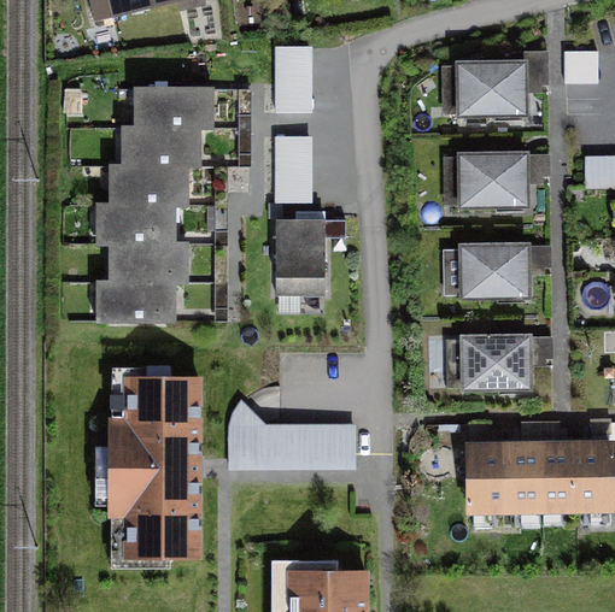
[(110,0),(117,27),(193,11),(191,0),(110,0)]
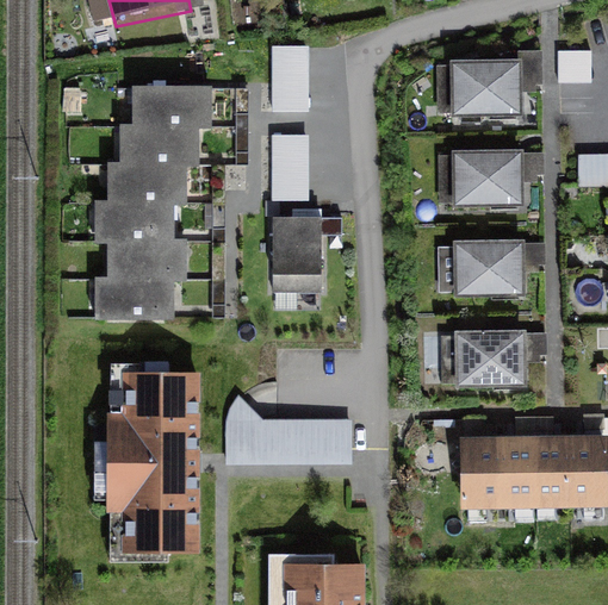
[(304,42),(271,43),(272,104),(305,103),(304,42)]
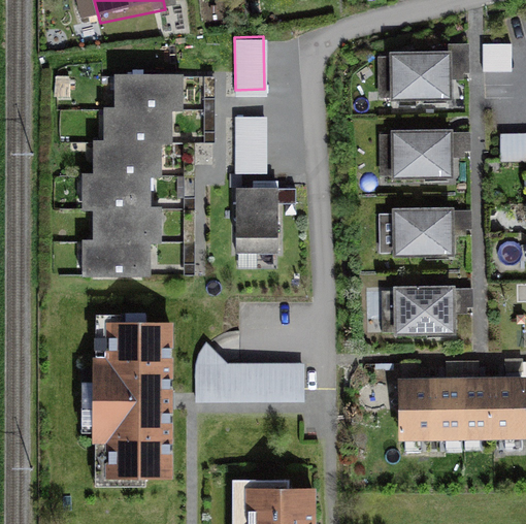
[(512,43),(482,43),(482,73),(511,73),(512,43)]
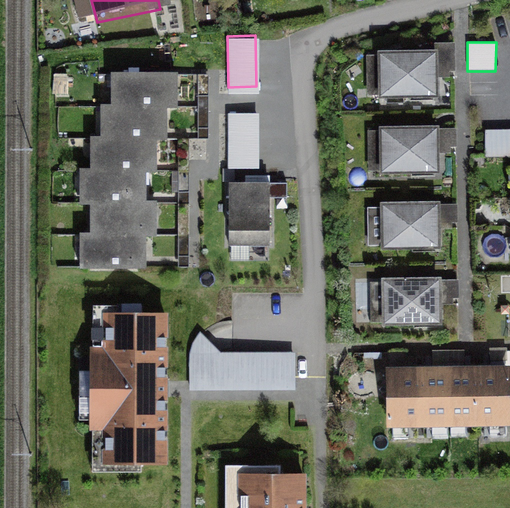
[(431,50),(382,50),(382,88),(431,88),(431,50)]
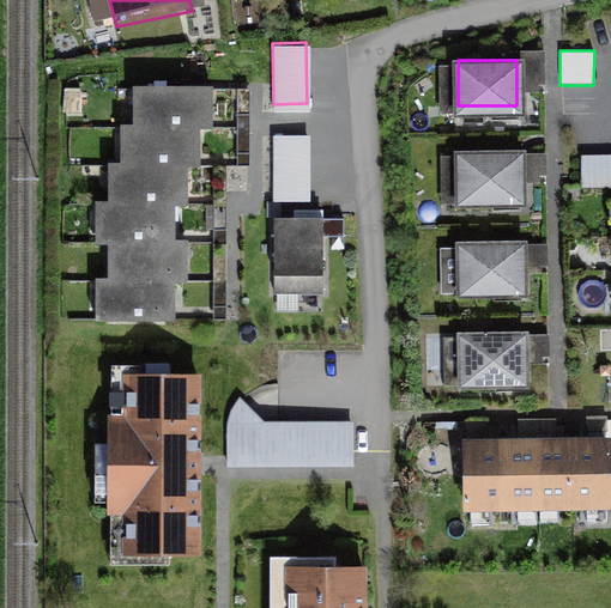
[(183,186),(183,165),(197,165),(198,149),(198,129),(210,129),(210,111),(210,86),(134,85),(134,125),(123,125),(122,162),(109,162),(109,199),(97,199),(97,238),(109,238),(109,275),(98,275),(98,315),(171,315),(171,296),(171,277),(183,277),(183,263),(183,239),(171,238),(171,225),(171,200),(183,200),(183,186)]
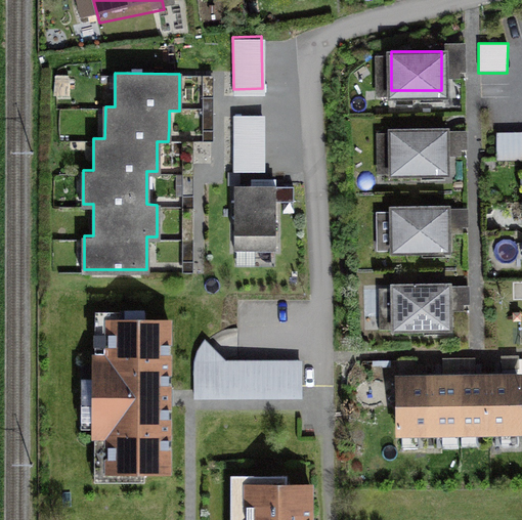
[(263,115),(233,115),(233,168),(263,168),(263,115)]
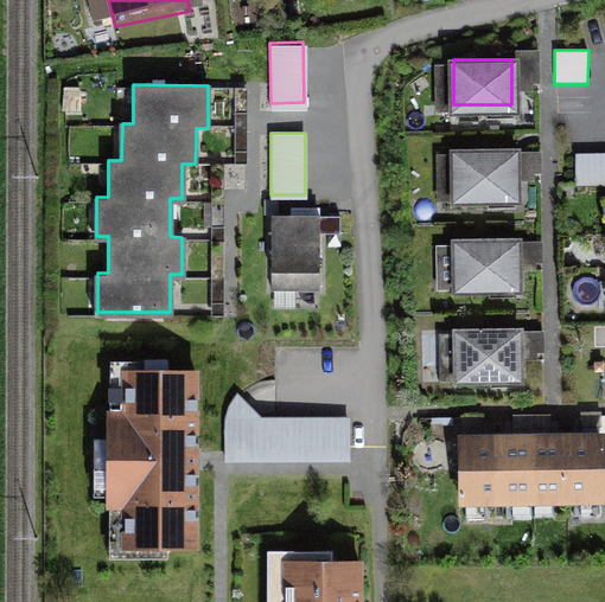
[(604,146),(574,147),(574,180),(604,179),(604,146)]
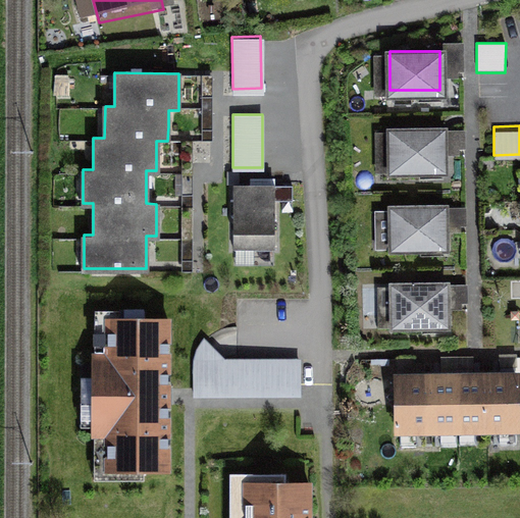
[(442,126),(386,126),(386,168),(442,168),(442,126)]
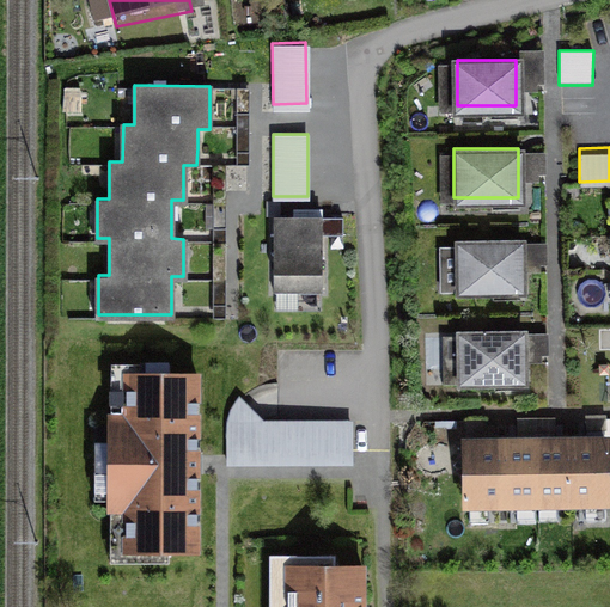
[(331,212),(273,213),(275,277),(334,276),(331,212)]
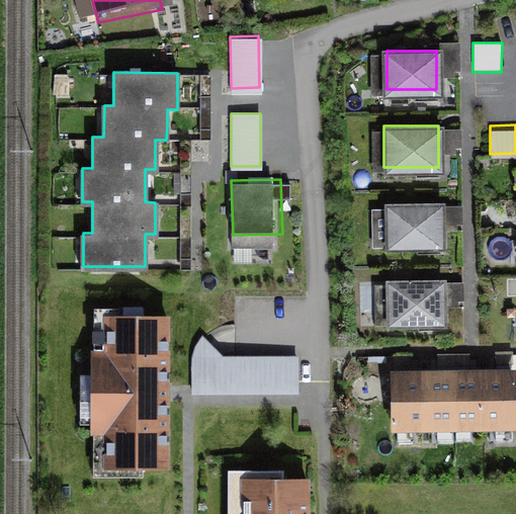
[(440,201),(382,202),(383,247),(441,245),(440,201)]
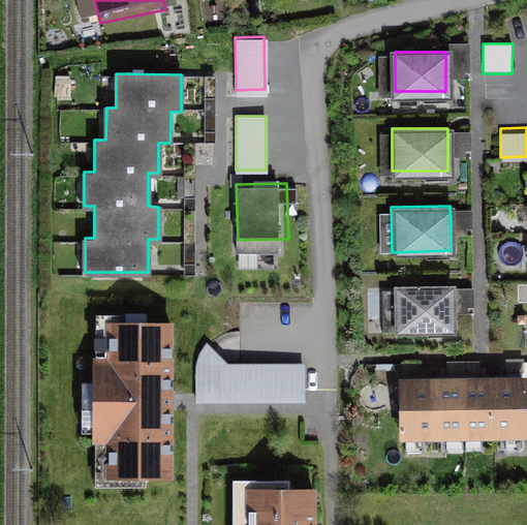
[(452,286),(398,286),(398,329),(452,329),(452,286)]
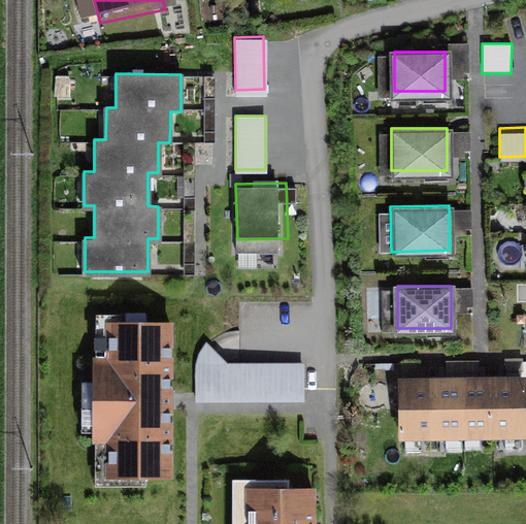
[(181,322),(116,322),(116,353),(101,353),(99,445),(112,445),(112,477),(179,477),(181,322)]
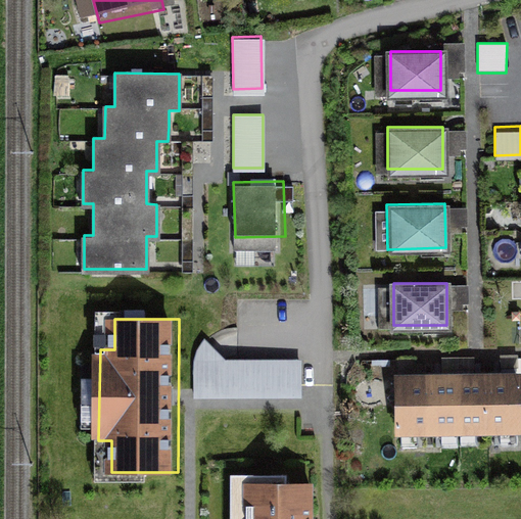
[(229,363),(206,341),(197,355),(195,378),(193,392),(299,392),(299,362),(229,363)]
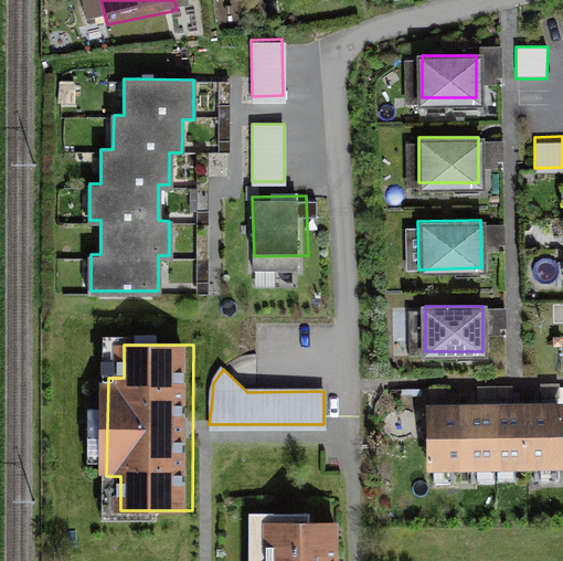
[(542,408),(510,408),(479,409),(447,409),(427,409),(428,461),(561,459),(560,408),(542,408)]
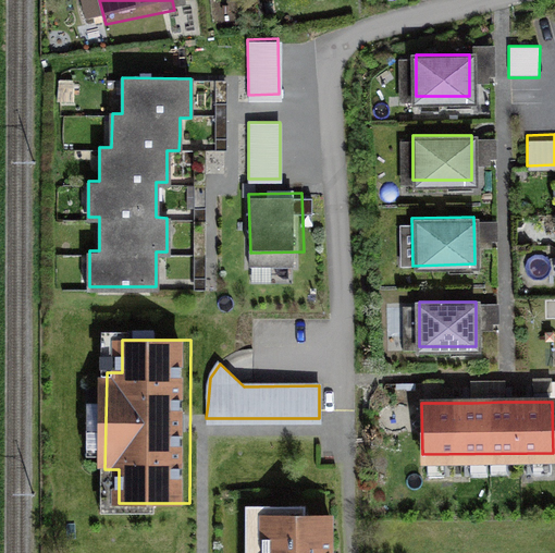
[(325,552),(327,513),(258,512),(257,552),(325,552)]
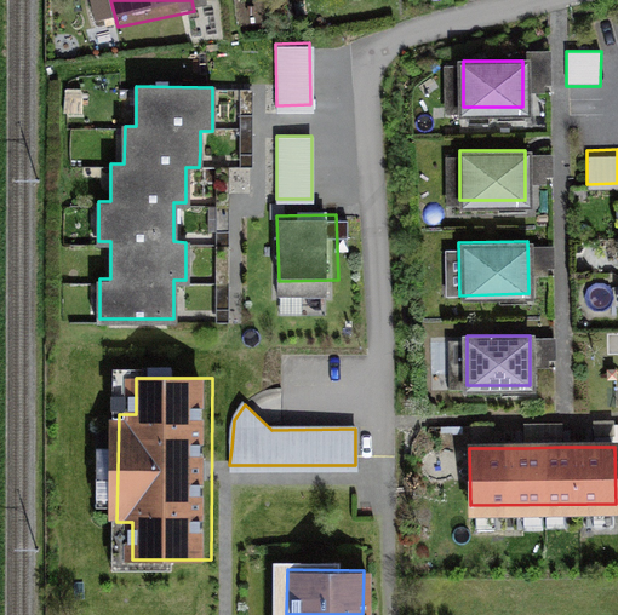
All buildings are outlined.
